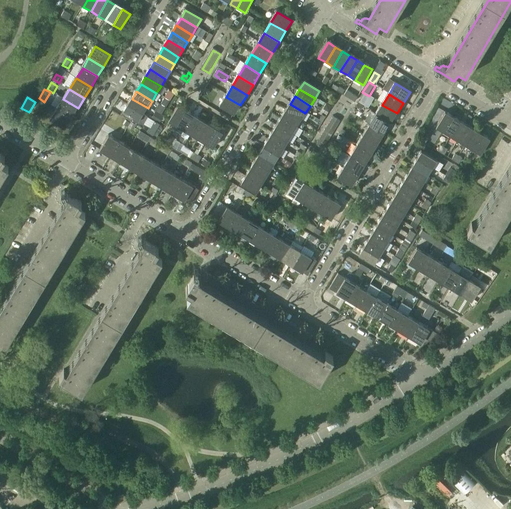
[(240,105),(226,97),(220,107),(234,116),(240,105)]
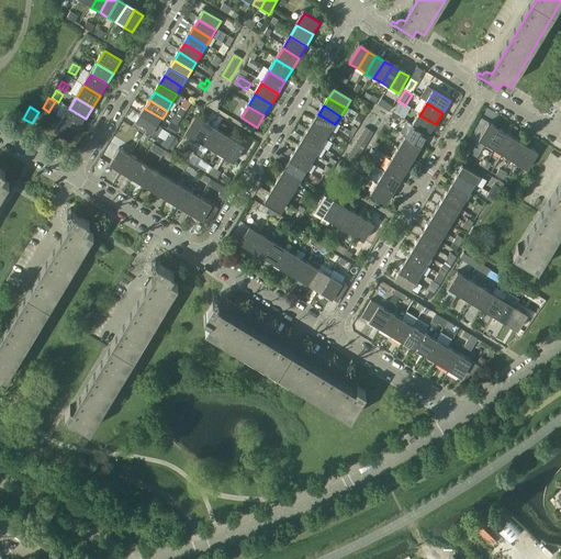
[(86,119),(69,109),(63,121),(78,130),(86,119)]
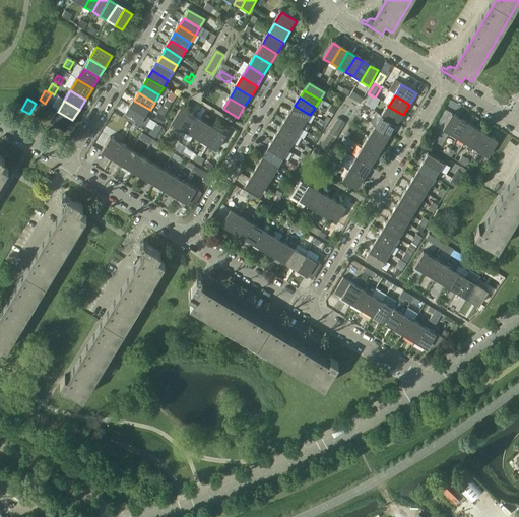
[(134,101),(130,108),(145,118),(150,110),(134,101)]
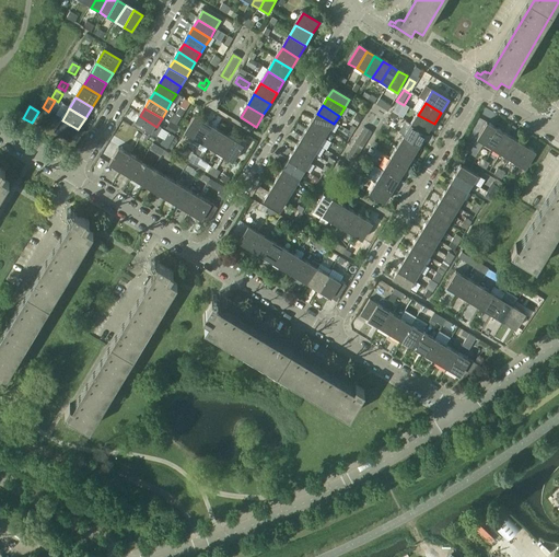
[(317,114),(313,122),(329,131),(334,124),(317,114)]
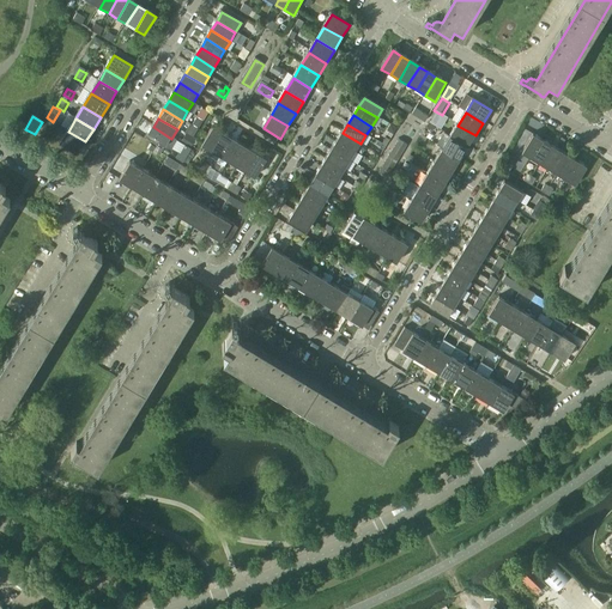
[(476,135),(458,126),(450,138),(467,148),(476,135)]
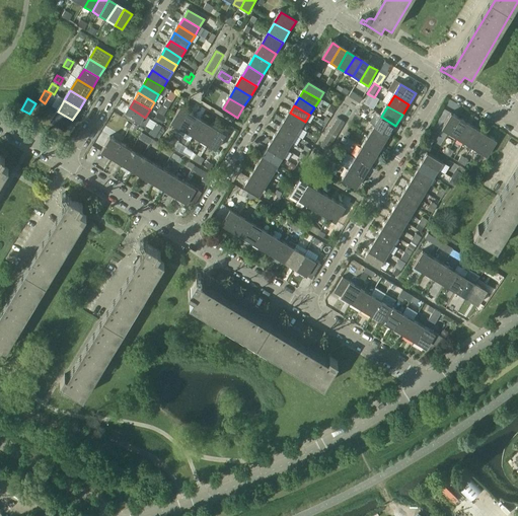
[(130,107),(125,116),(140,125),(145,118),(130,107)]
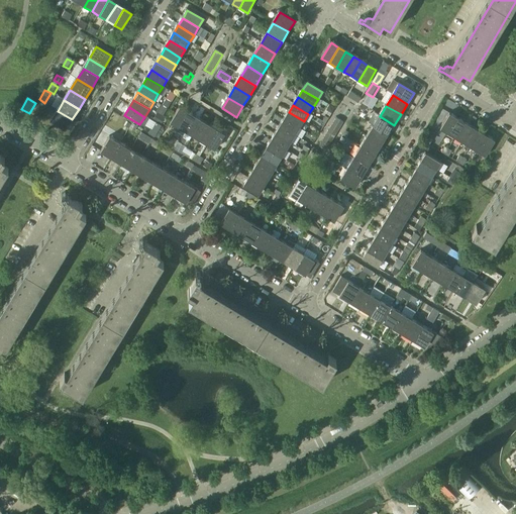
[(327,112),(332,115),(335,110),(330,107),(327,112)]
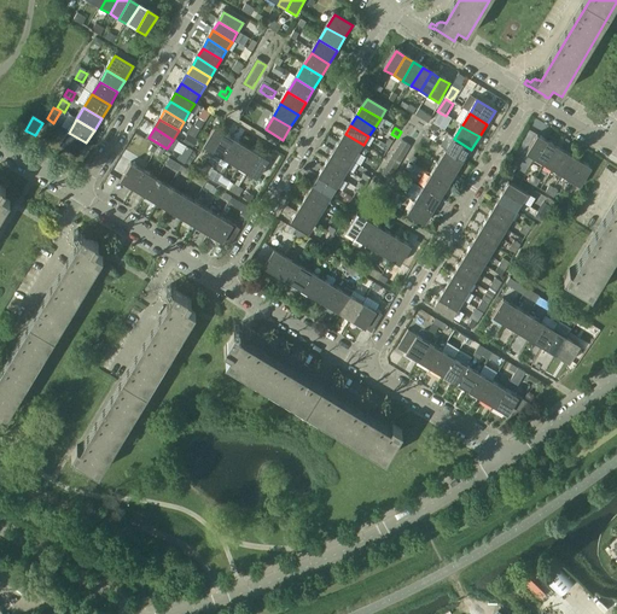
[(223,135),(215,129),(204,148),(213,153),(223,135)]
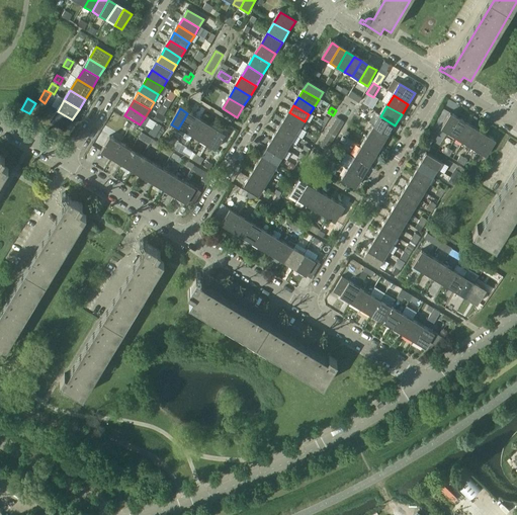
[(72,119),(58,111),(51,121),(66,131),(72,119)]
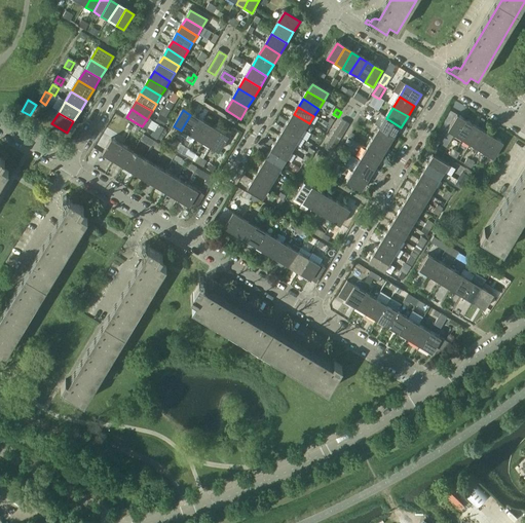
[(294,114),(289,121),(305,132),(309,123),(294,114)]
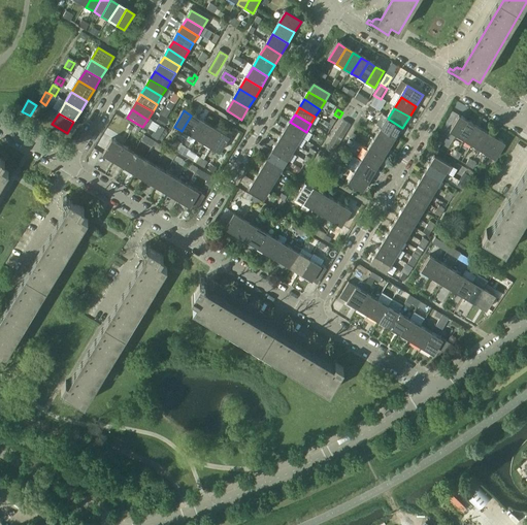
[(199,120),(191,116),(182,131),(190,136),(199,120)]
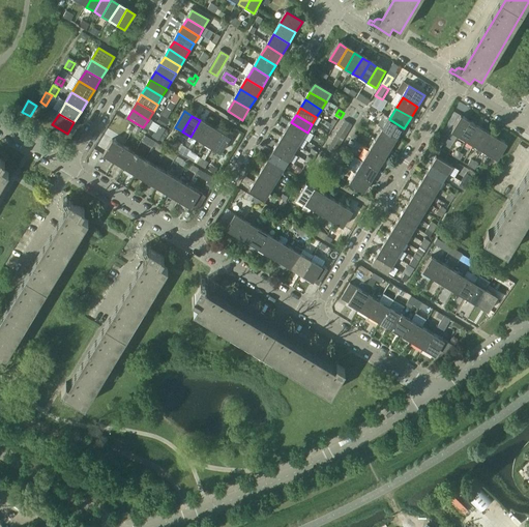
[(469,122),(461,118),(451,134),(460,139),(469,122)]
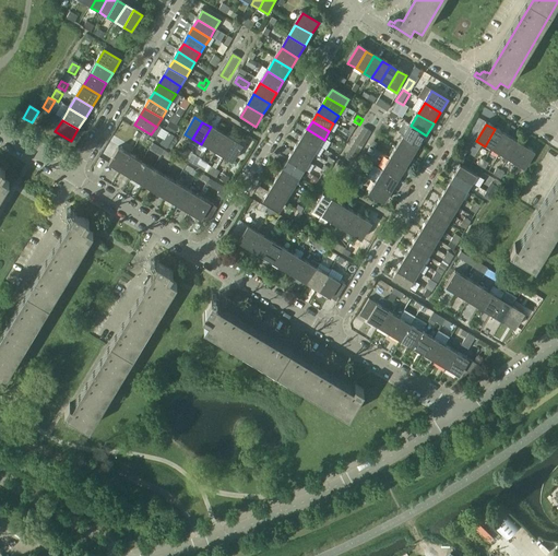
[(426,135),(411,126),(404,137),(419,146),(426,135)]
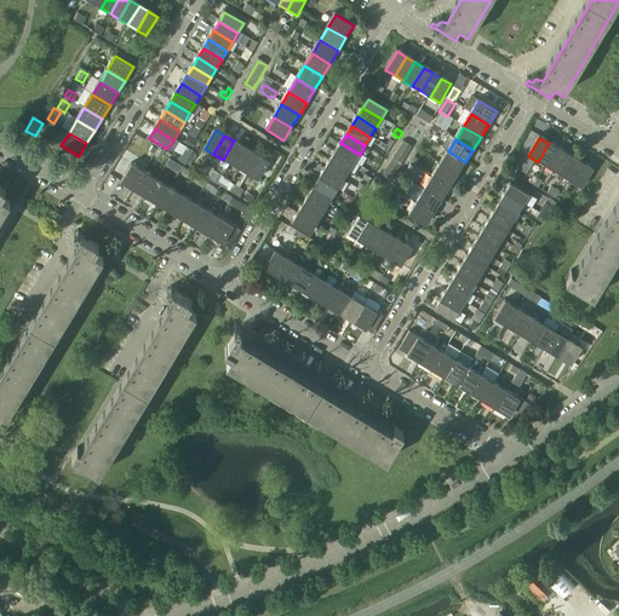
[(242,147),(234,140),(223,160),(231,165),(242,147)]
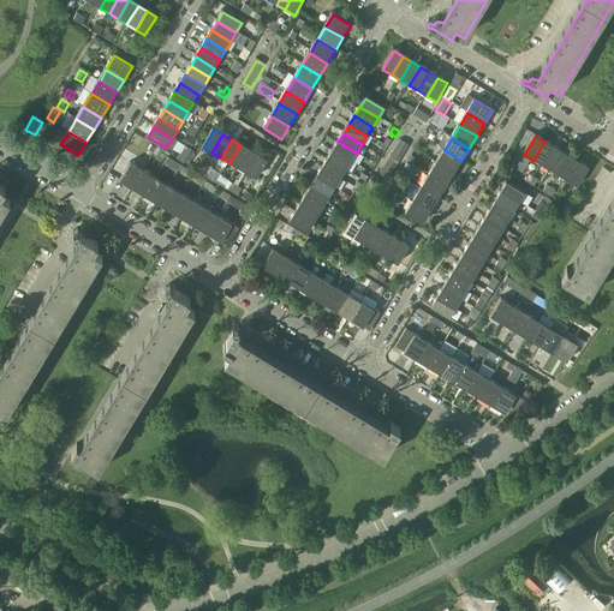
[(338,142),(333,151),(351,162),(357,154),(338,142)]
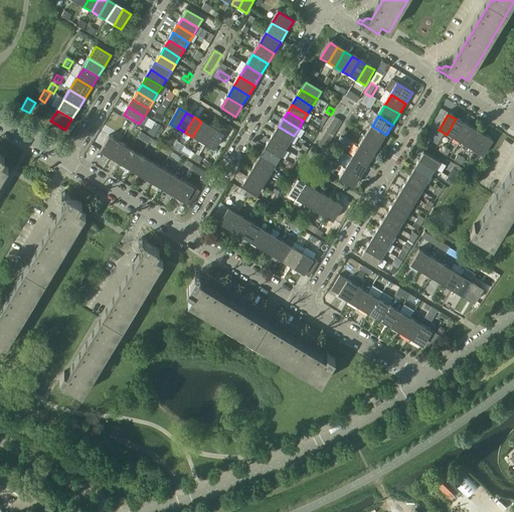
[(325,152),(343,123),(336,119),(319,148),(325,152)]
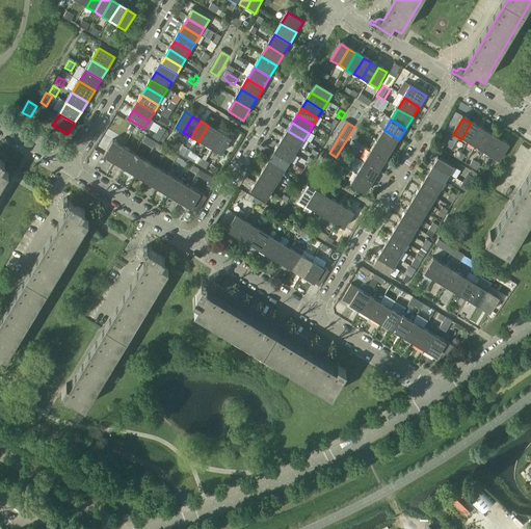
[(479,128),(471,123),(461,139),(469,143),(479,128)]
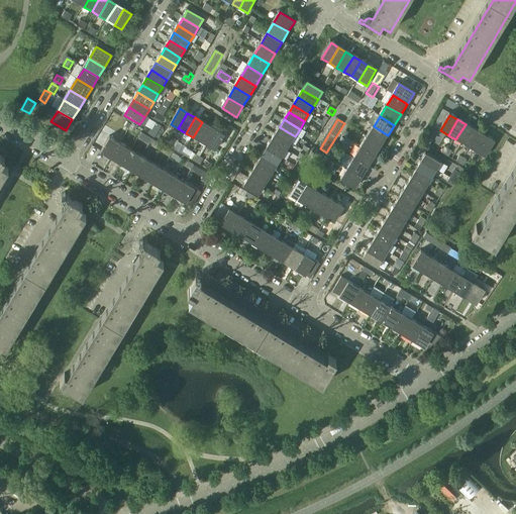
[(210,126),(202,122),(193,137),(200,141),(210,126)]
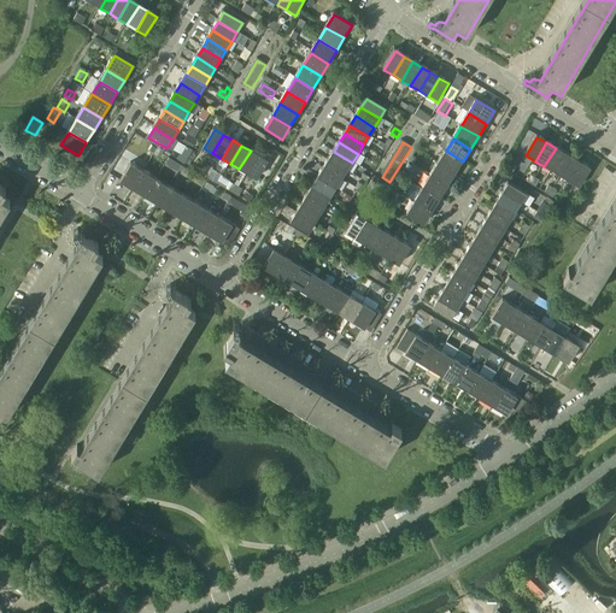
[(185,165),(193,152),(187,148),(182,154),(179,161),(185,165)]
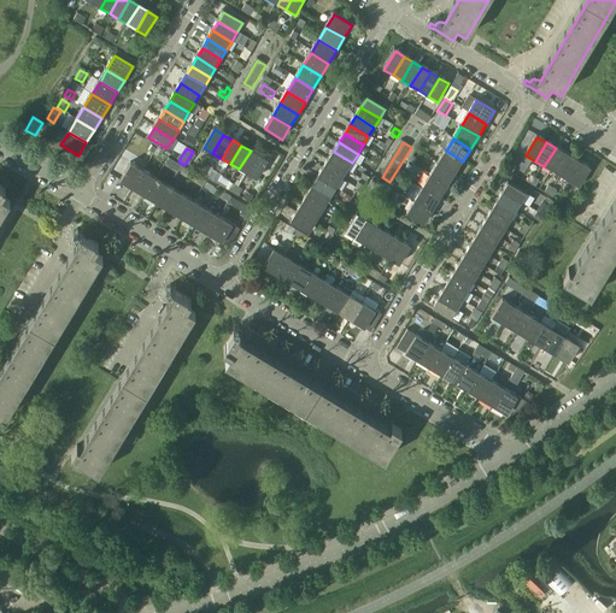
[(564,153),(556,148),(544,166),(553,171),(564,153)]
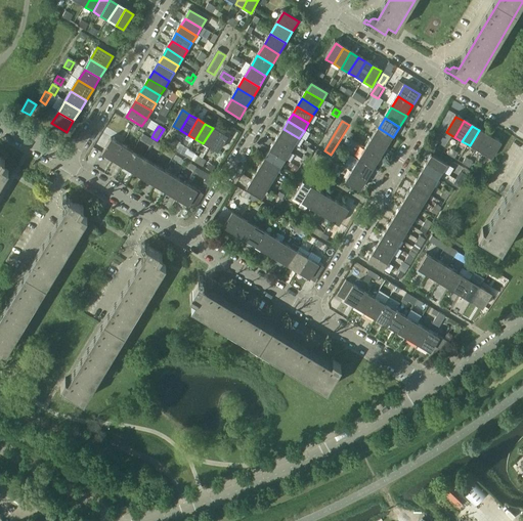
[(220,133),(213,128),(203,143),(211,148),(220,133)]
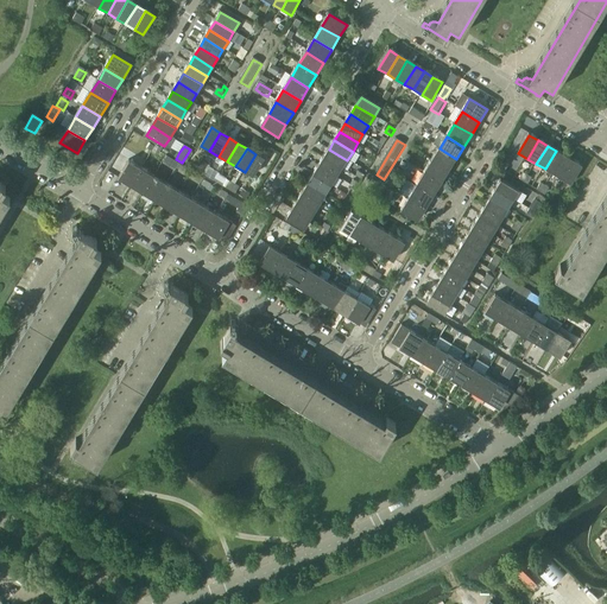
[(456,159),(440,148),(431,161),(449,171),(456,159)]
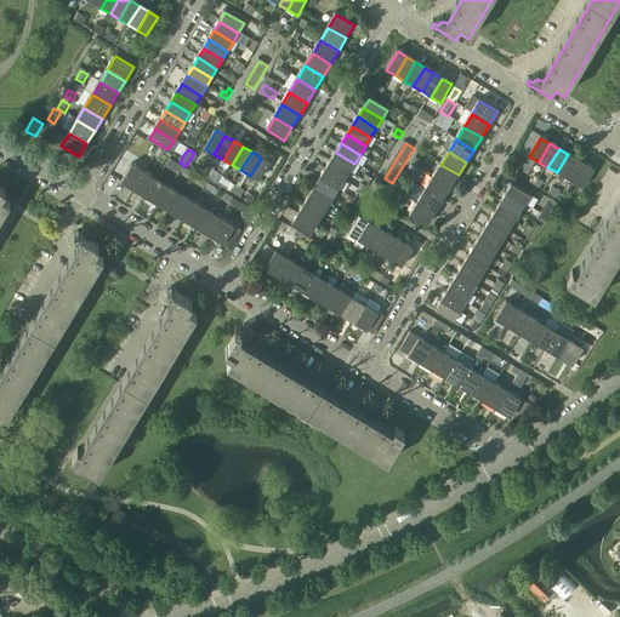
[(336,153),(330,161),(350,173),(354,164),(336,153)]
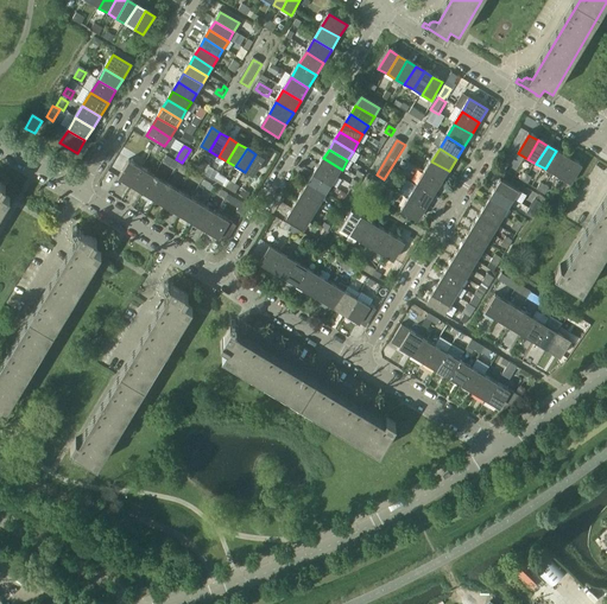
[(564,157),(556,151),(545,169),(554,175),(564,157)]
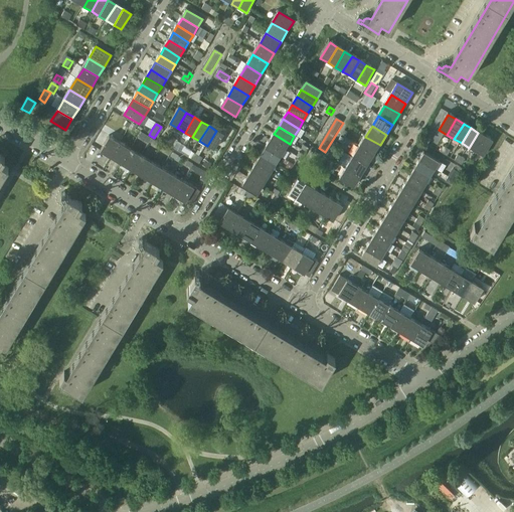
[(224,135),(216,131),(207,146),(214,151),(224,135)]
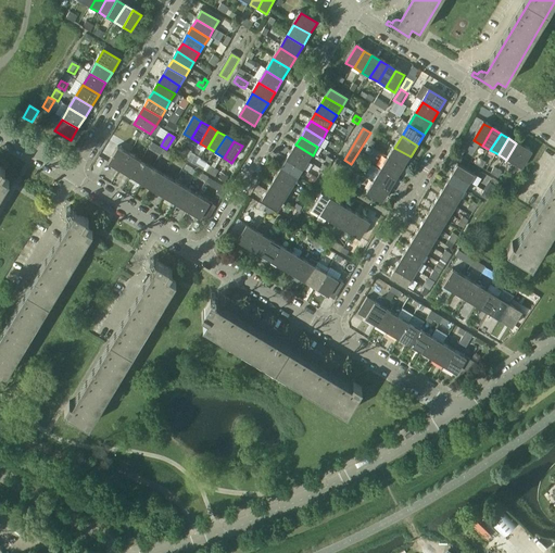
[(525,148),(516,143),(506,160),(514,164),(525,148)]
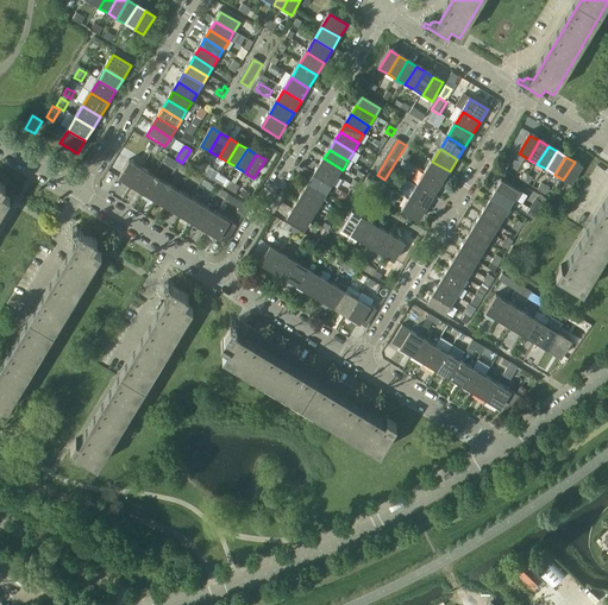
[(324,158),(319,168),(337,178),(343,170),(324,158)]
